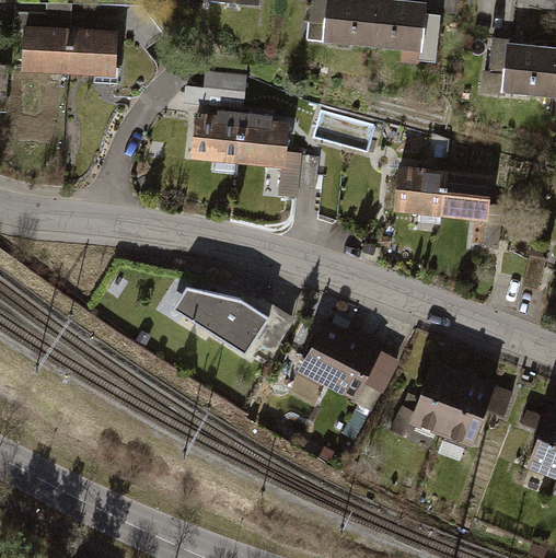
[(210,0),(209,4),(258,10),(259,0),(210,0)]
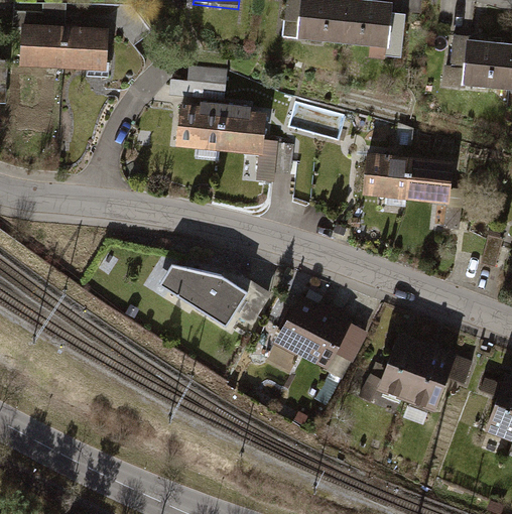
[(392,3),(357,0),(284,0),(281,41),(298,42),(368,48),(367,62),(400,66),(405,13),(391,12),(392,3)]
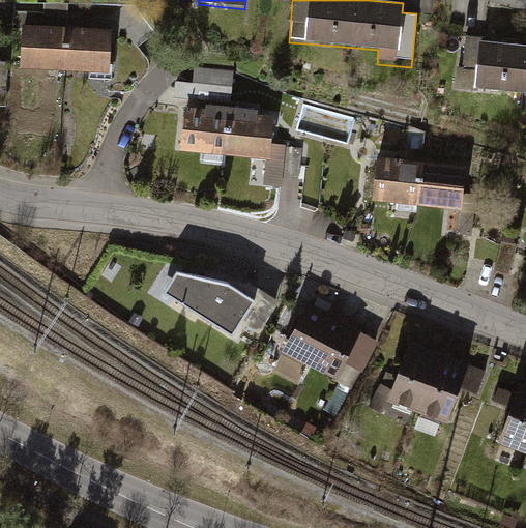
[(42,3),(42,12),(12,11),(11,31),(20,31),(18,69),(109,75),(112,29),(67,26),(68,5),(42,3)]
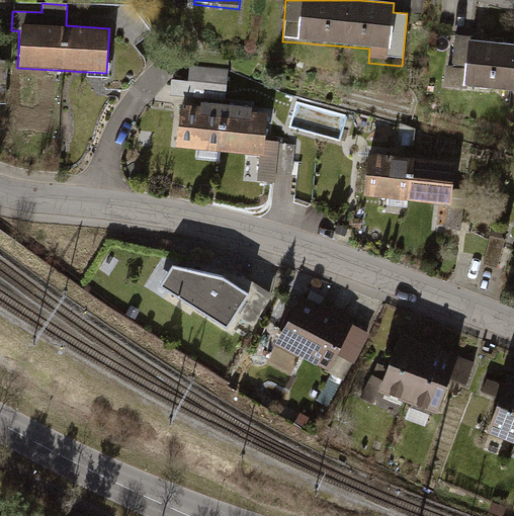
[(513,44),(467,40),(468,36),(453,35),(450,68),(445,67),(443,86),(463,88),(513,92),(513,44)]
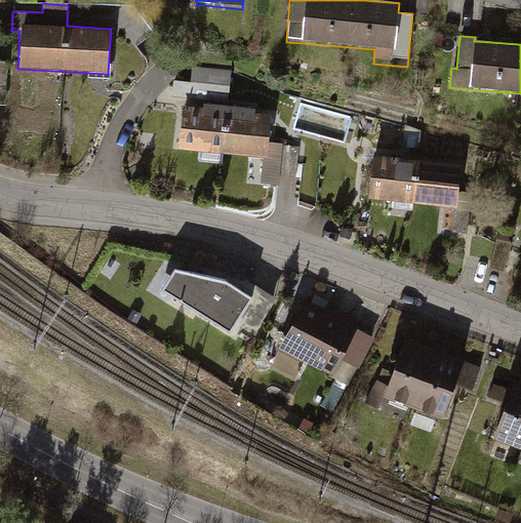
[(0,105),(5,106),(8,61),(0,59),(0,105)]
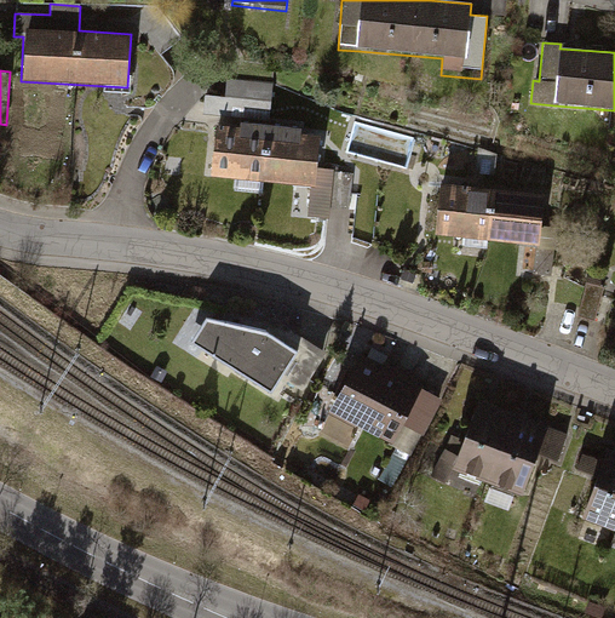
[(202,118),(270,121),(272,81),(226,79),(226,93),(203,92),(202,118)]
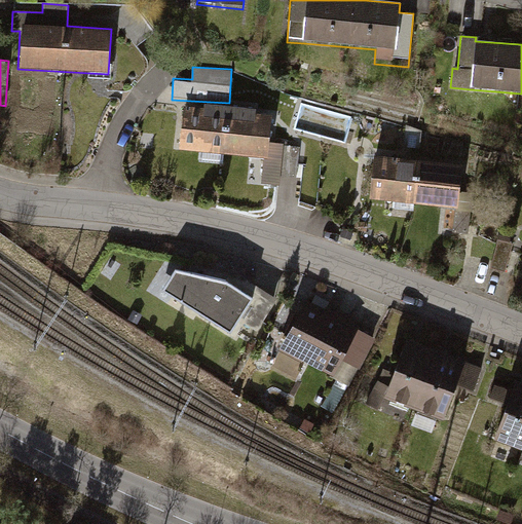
[(273,115),(191,107),(187,151),(249,157),(247,181),(276,184),(277,177),(297,179),(301,144),(271,142),(273,115)]
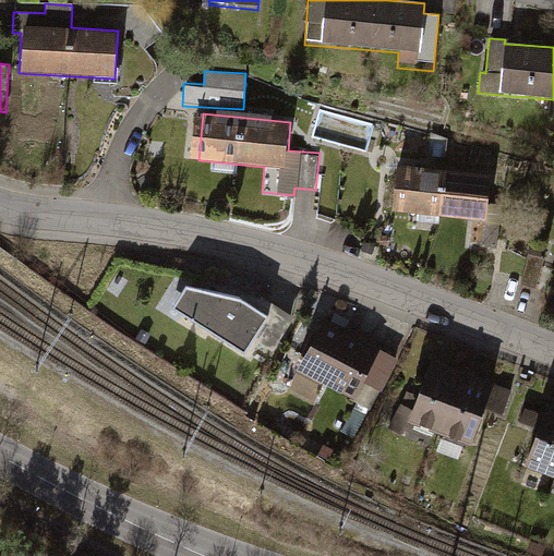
[(492,172),(396,162),(390,210),(414,213),(413,226),(436,229),(438,215),(498,221),(501,204),(489,203),(492,172)]
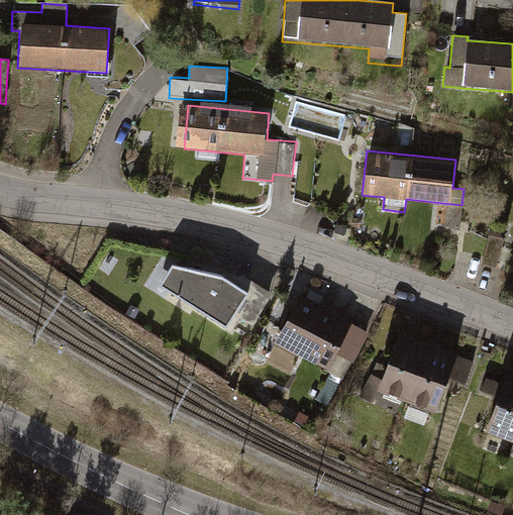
[(157,288),(230,334),(239,320),(251,327),(274,292),(227,263),(220,275),(172,266),(157,288)]
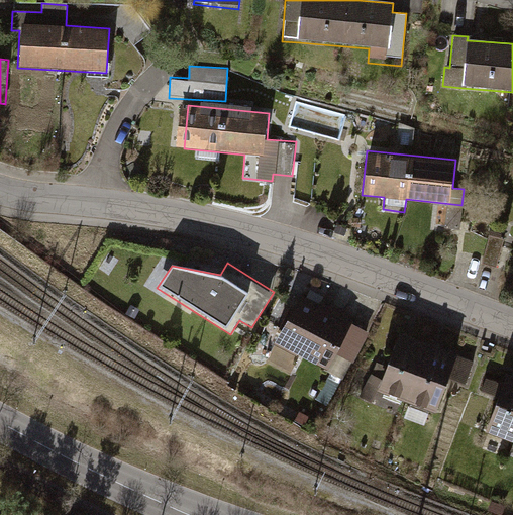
[(352,322),(299,293),(272,342),(326,372),(330,364),(344,372),(365,334),(350,326),(352,322)]
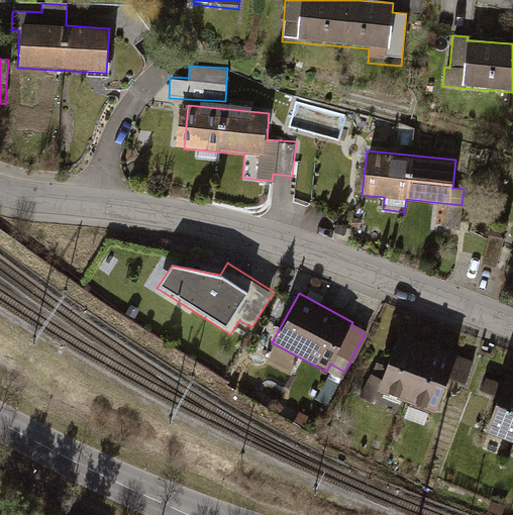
[(473,359),(397,332),(385,368),(373,363),(361,397),(373,402),(376,394),(437,416),(450,379),(465,384),(473,359)]
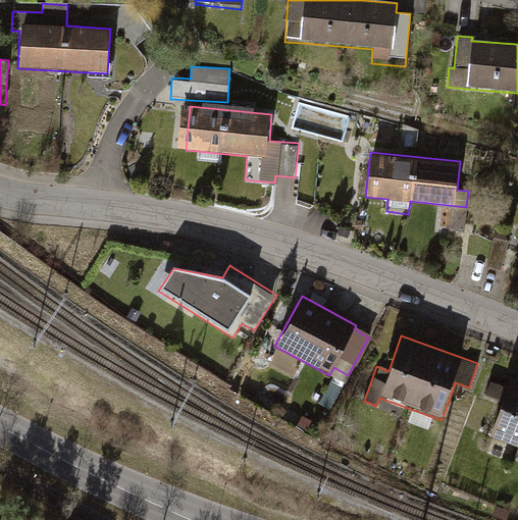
[(517,378),(511,376),(508,385),(488,378),(482,396),(502,403),(488,439),(517,450),(517,378)]
